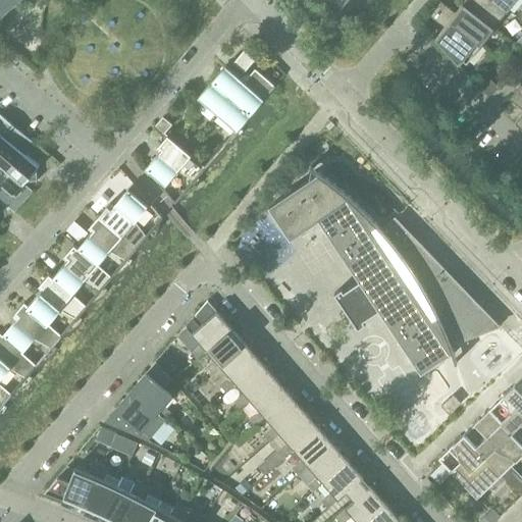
[(0,0),(0,17),(19,0),(0,0)]
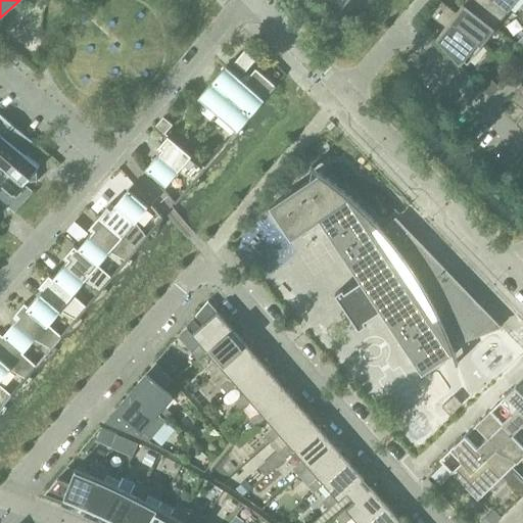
[(465,0),(464,2),(494,27),(509,9),(496,0),(465,0)]
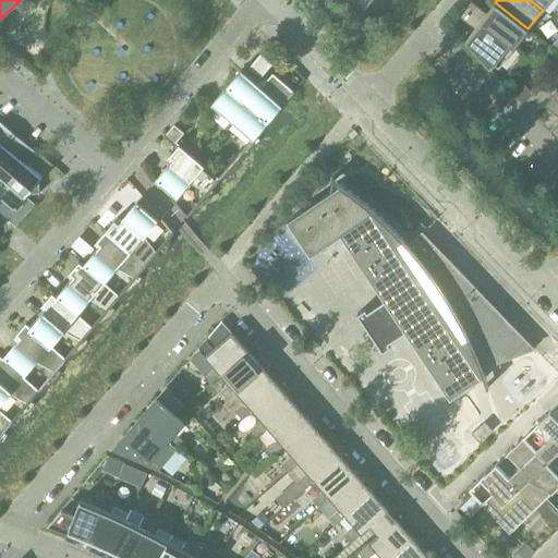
[(530,0),(543,10),(549,0),(530,0)]
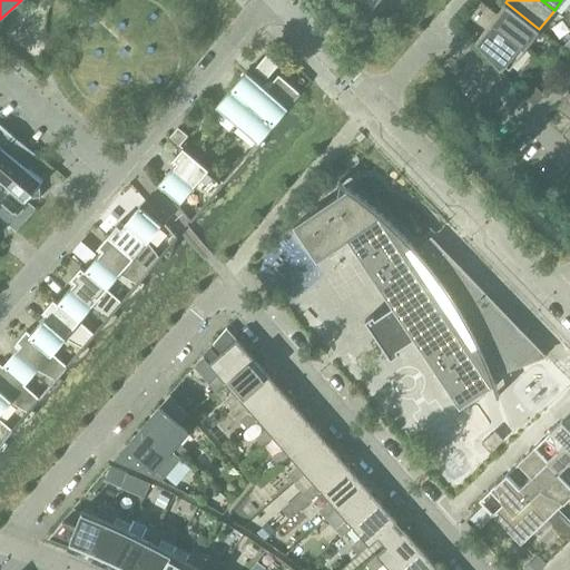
[(475,9),(524,48),(539,29),(505,2),(497,13),(481,1),(475,9)]
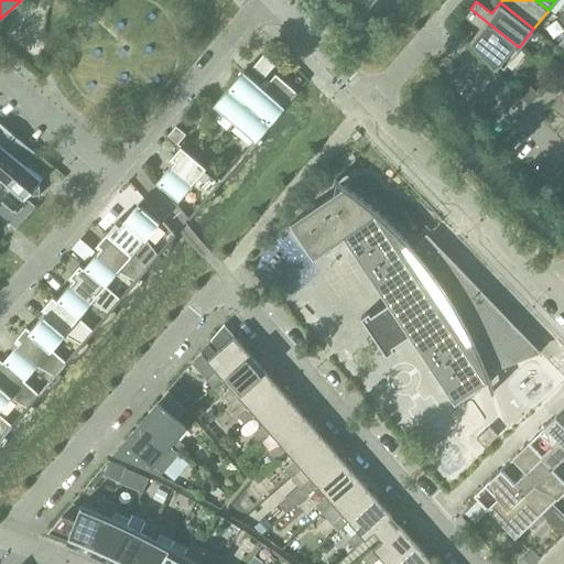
[(505,66),(519,47),(470,9),(464,17),(479,29),(470,40),(496,67),(499,65),(500,64),(505,66)]
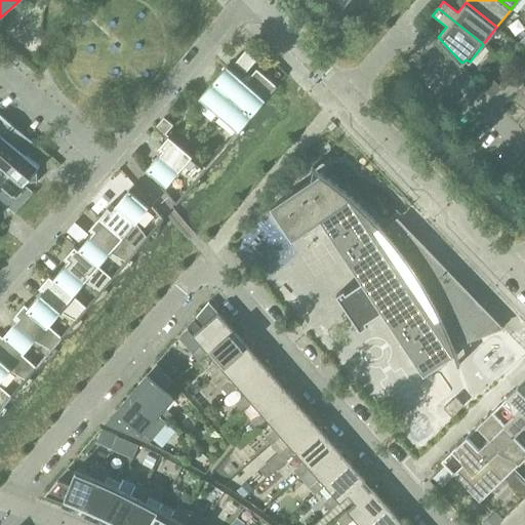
[(245,50),(235,63),(246,72),(256,59),(245,50)]
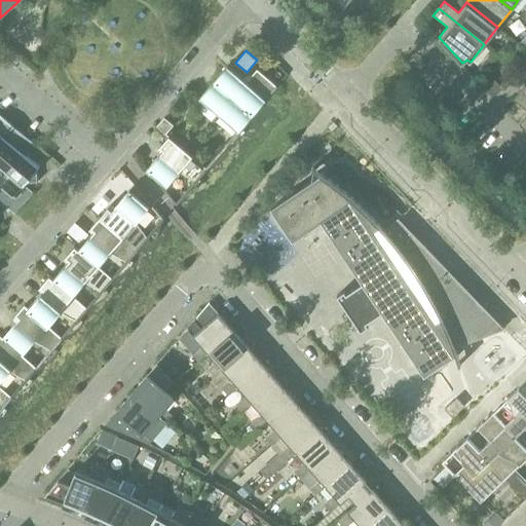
[(517,69),(524,60),(515,52),(508,62),(517,69)]
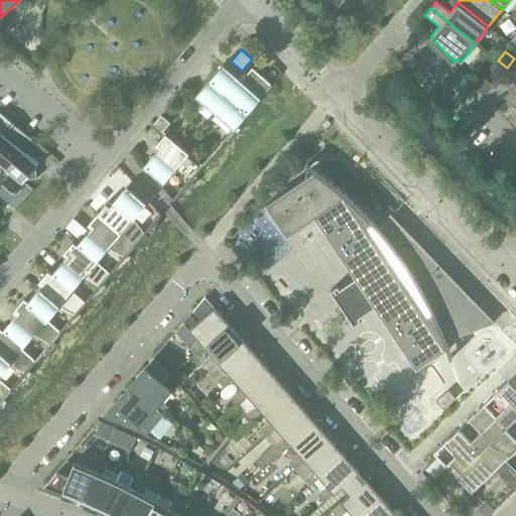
[(242,82),(241,81),(223,65),(196,97),(215,113),(242,82)]
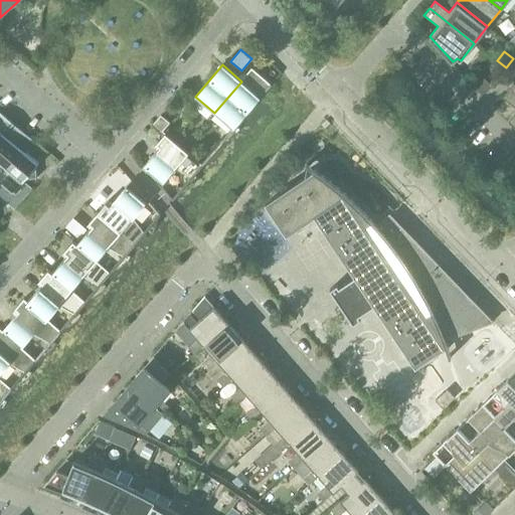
[(251,67),(240,80),(241,81),(214,113),(233,129),(271,84),(251,67)]
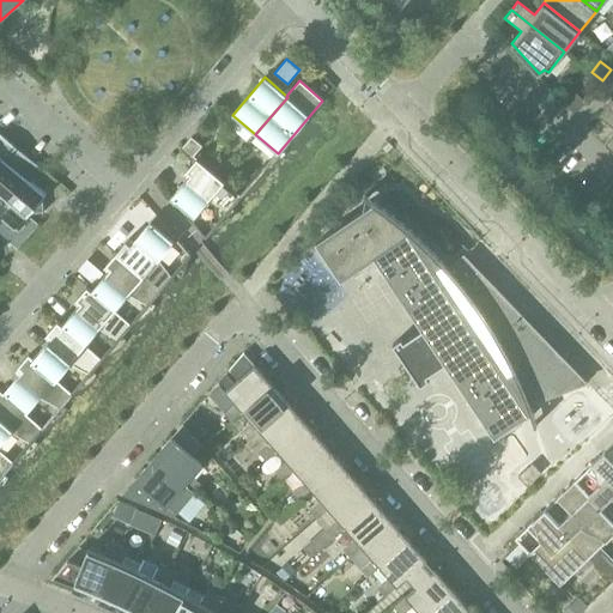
[(563,102),(574,114),(586,102),(574,90),(563,102)]
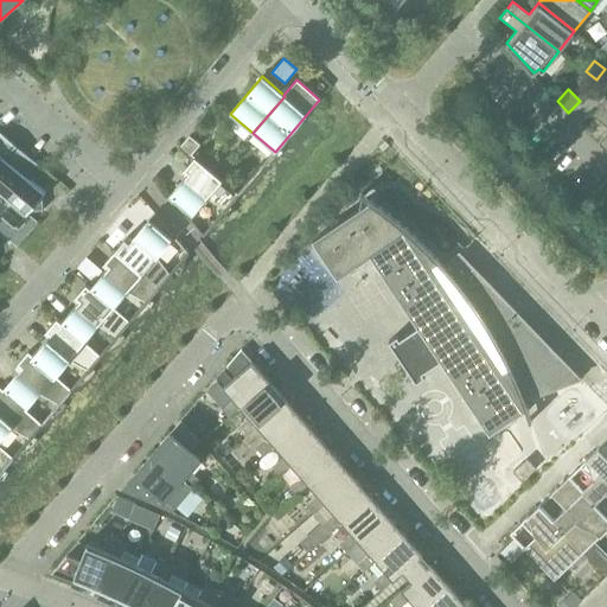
[(606,113),(600,107),(593,115),(606,126),(606,131),(600,141),(606,148),(606,113)]
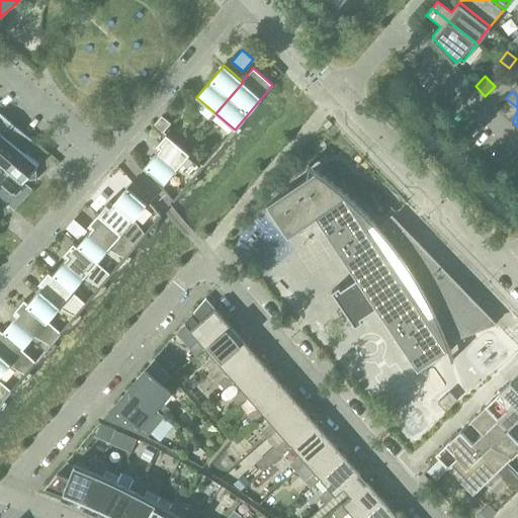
[(0,137),(12,122),(0,112),(0,137)]
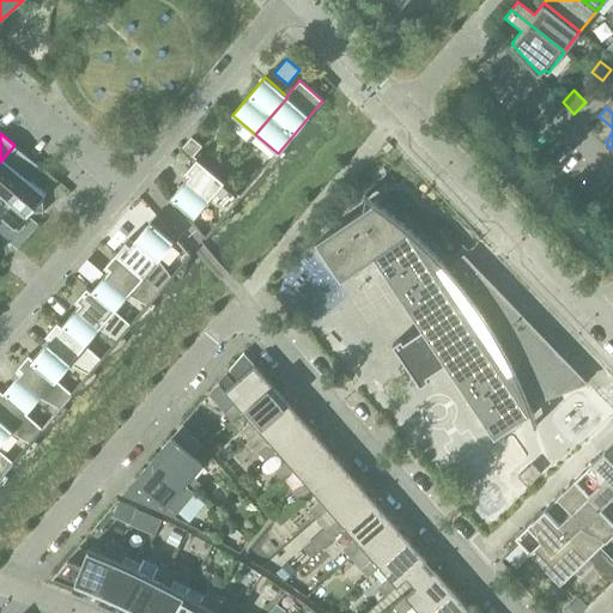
[(202,145),(192,137),(182,147),(193,156),(202,145)]
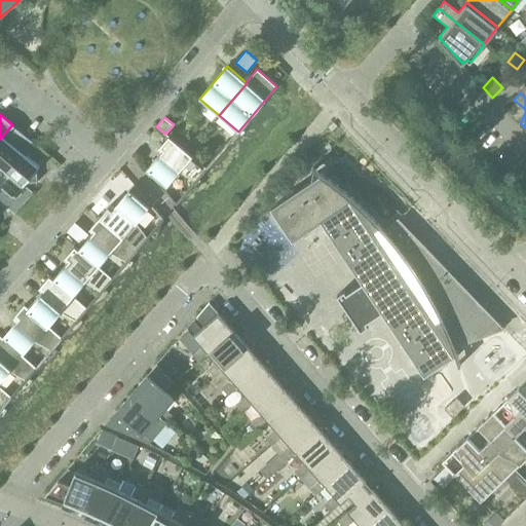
[(12,124),(0,139),(0,165),(23,186),(25,183),(38,182),(37,170),(39,166),(23,151),(31,141),(12,124)]
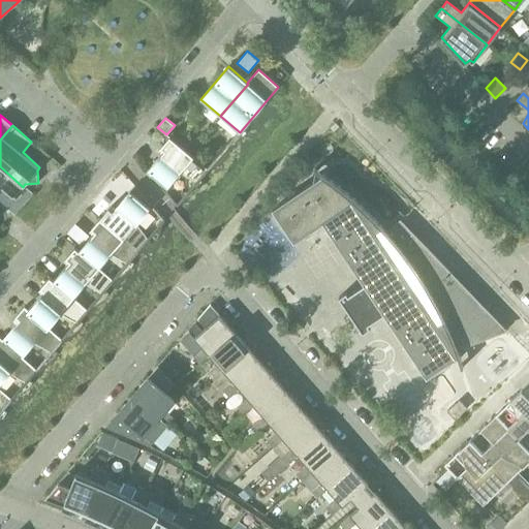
[(161,147),(164,150),(148,170),(167,187),(180,173),(197,182),(208,168),(189,151),(170,136),(161,147)]
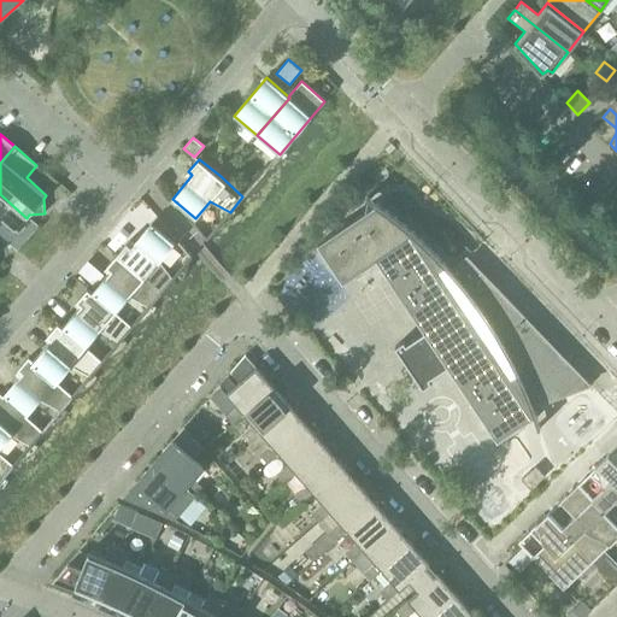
[(430,378),(448,365),(498,439),(534,416),(539,429),(541,428),(534,407),(591,386),(466,257),(451,270),(446,264),(432,248),(417,235),(403,222),(383,206),(368,195),(366,197),(376,205),(317,242),(342,281),(377,258),(425,330),(406,342),(404,340),(395,346),(423,388),(433,382),(430,378)]
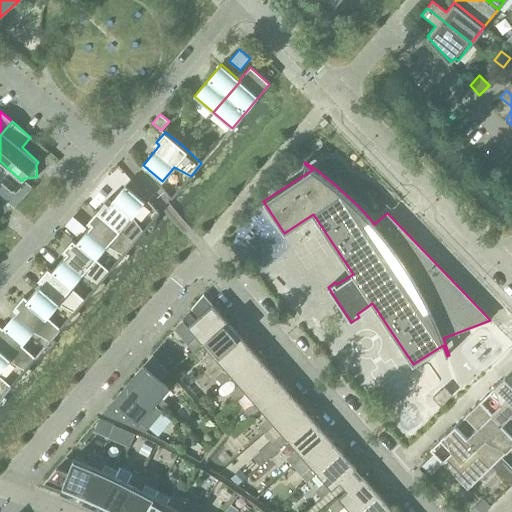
[(105,201),(97,211),(134,243),(144,231),(133,216),(145,202),(137,195),(141,190),(131,179),(109,204),(105,201)]
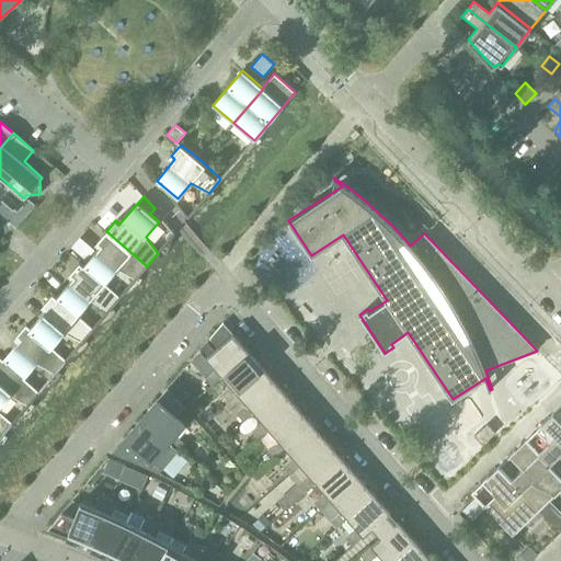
[(16,227),(24,217),(18,212),(15,209),(13,210),(7,218),(16,227)]
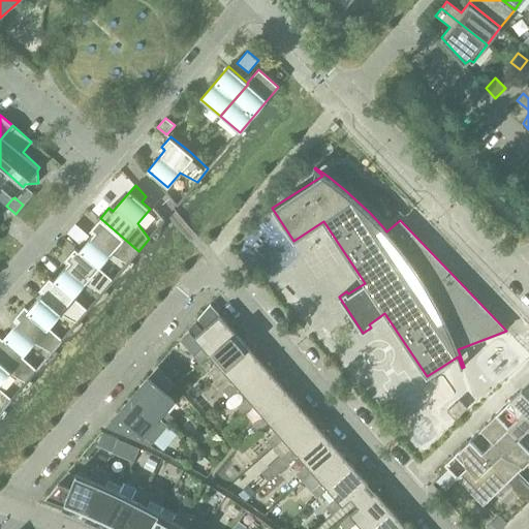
[(128,263),(138,251),(100,218),(92,228),(95,231),(80,250),(79,251),(99,268),(111,253),(128,263)]
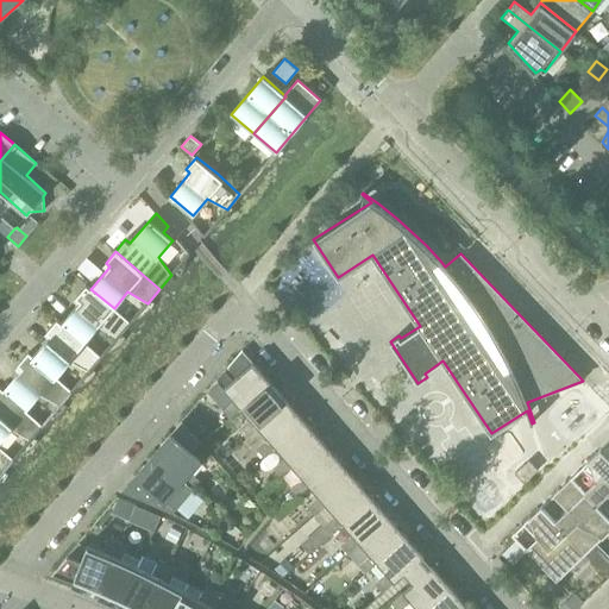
[(85,343),(86,341),(99,326),(118,337),(131,322),(114,308),(90,289),(92,288),(87,284),(76,297),(81,301),(62,322),(85,343)]
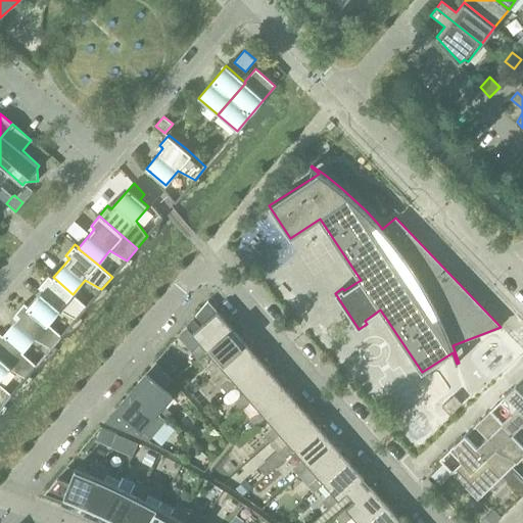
[(48,324),(48,323),(59,310),(77,319),(88,305),(74,293),(73,294),(53,277),(50,274),(41,284),(44,287),(29,306),(28,306),(48,324)]
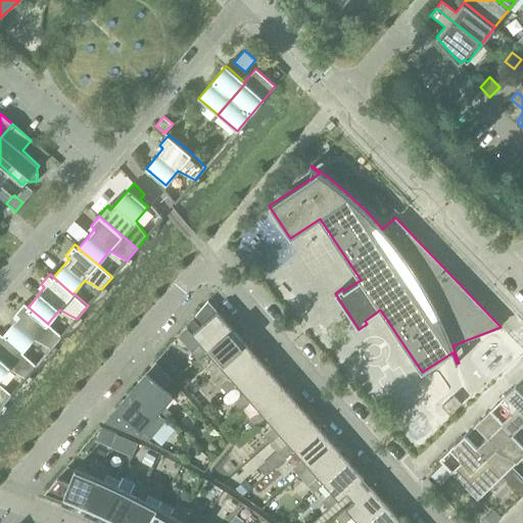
[(192,354),(197,360),(207,350),(206,349),(231,328),(208,301),(195,316),(202,324),(192,333),(200,343),(192,354)]
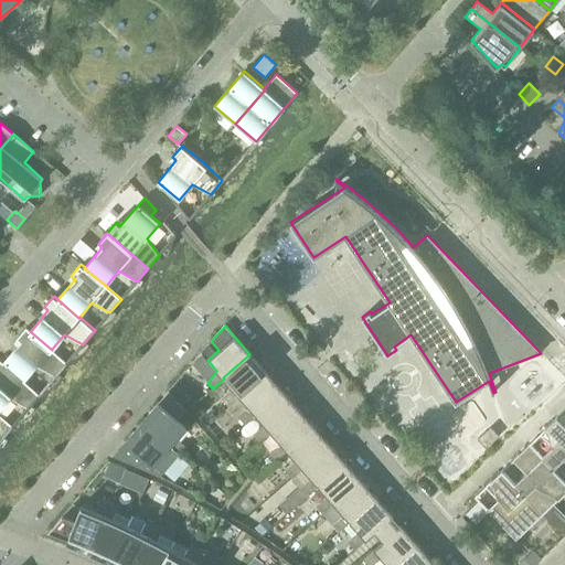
[(30,331),(31,331),(27,328),(17,339),(21,342),(3,362),(3,363),(24,381),(25,381),(38,366),(55,376),(67,362),(52,349),(52,350),(30,331)]
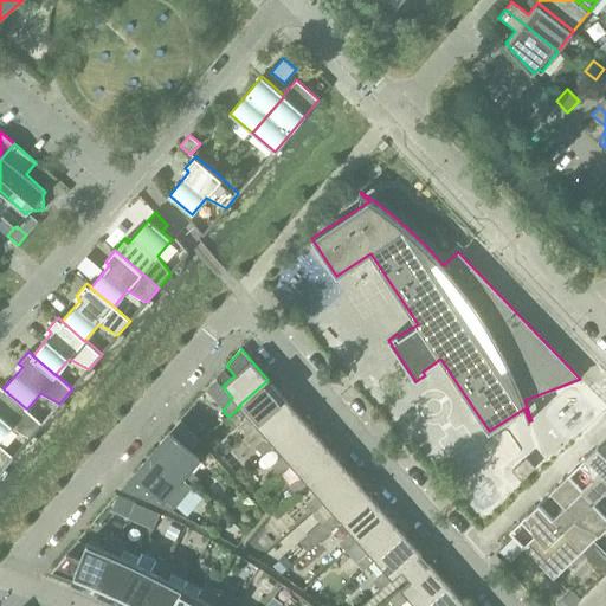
[(245,436),(257,426),(256,425),(285,399),(268,380),(239,405),(240,406),(250,418),(240,430),(245,436)]
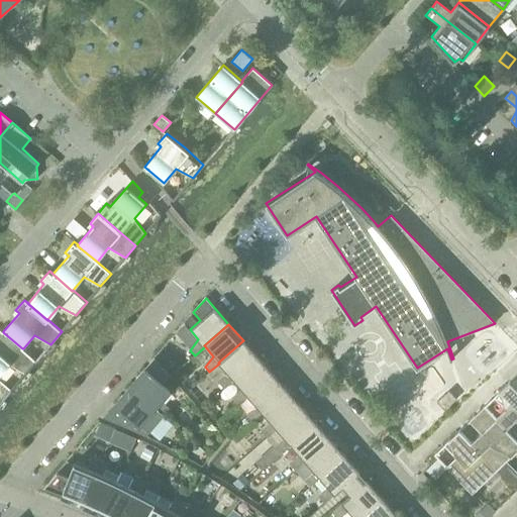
[(0,375),(10,364),(26,373),(37,360),(23,348),(22,348),(3,332),(3,331),(0,328),(0,375)]
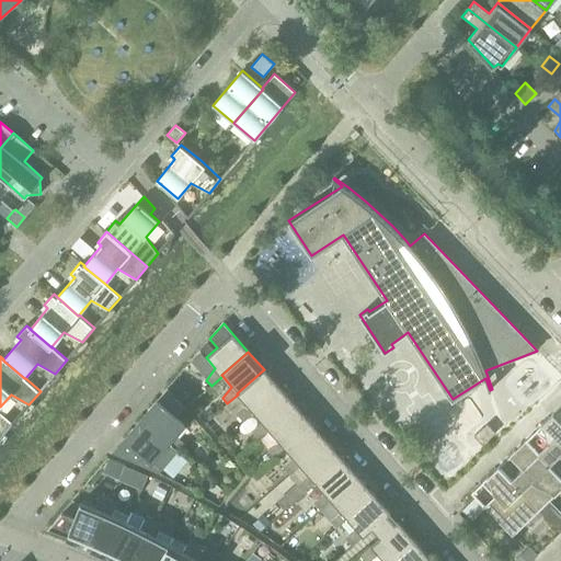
[(279,387),(264,369),(237,393),(238,395),(247,404),(238,415),(243,421),(253,412),(252,411),(279,387)]
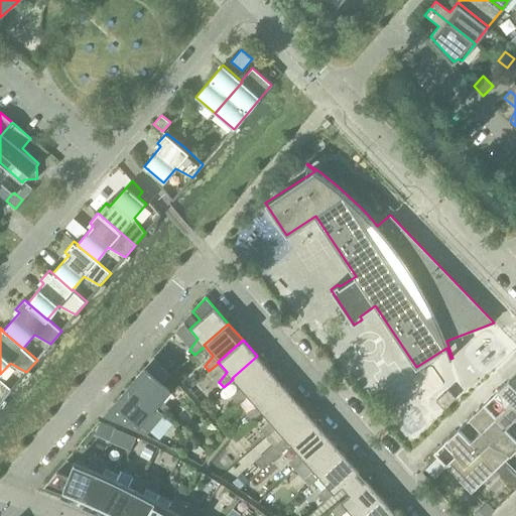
[(163,352),(156,358),(161,364),(168,358),(163,352)]
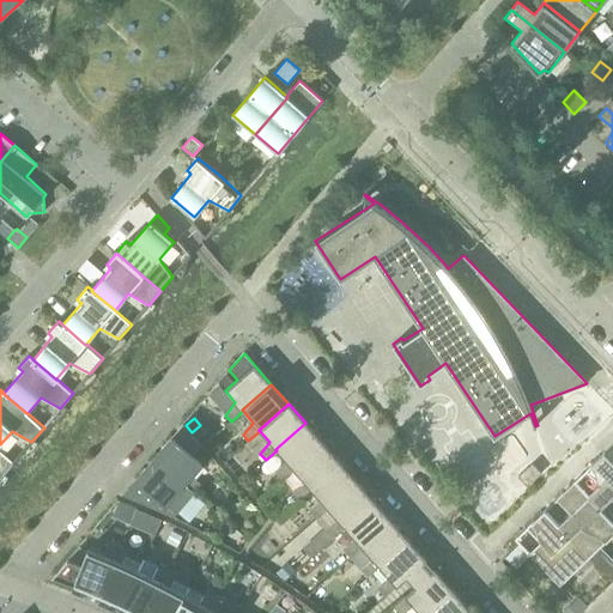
[(283,480),(295,469),(293,468),(322,442),(305,423),(275,449),(277,450),(287,461),(277,473),(283,480)]
